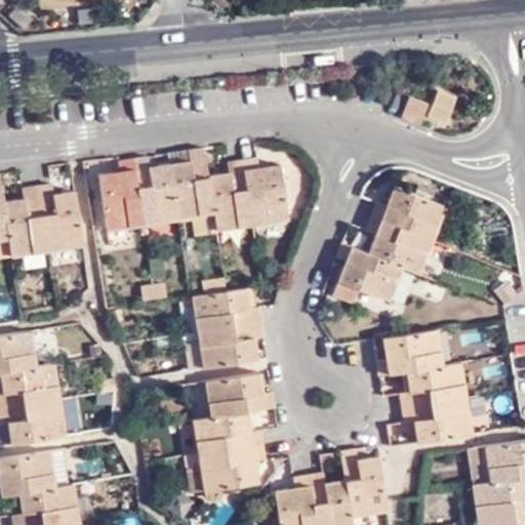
[(460,96),(443,88),(432,114),(449,121),(460,96)]
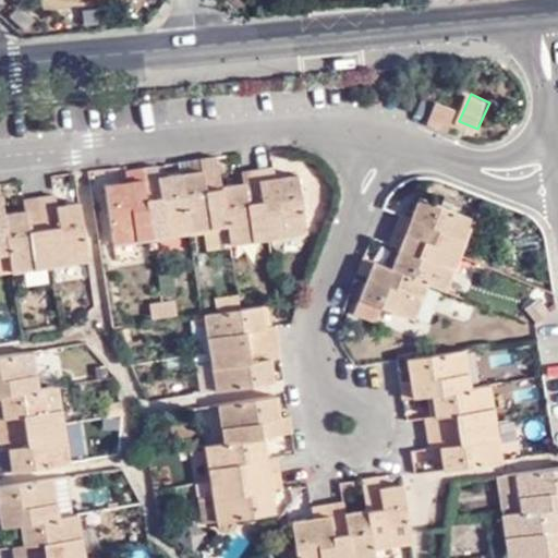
[(438,99),(429,120),(449,129),(458,107),(438,99)]
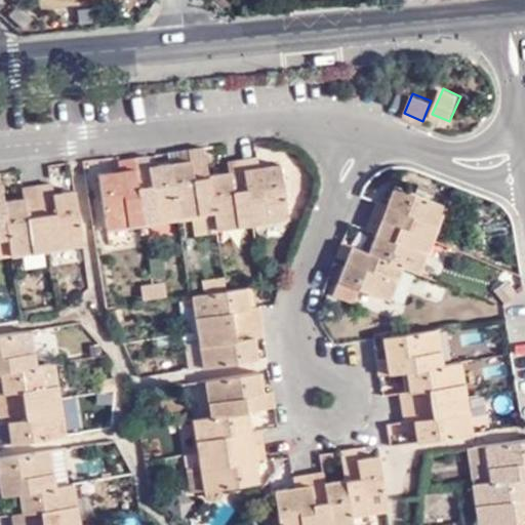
[(217,212),(212,176),(208,149),(193,151),(194,161),(187,161),(171,165),(178,218),(195,215),(217,212)]
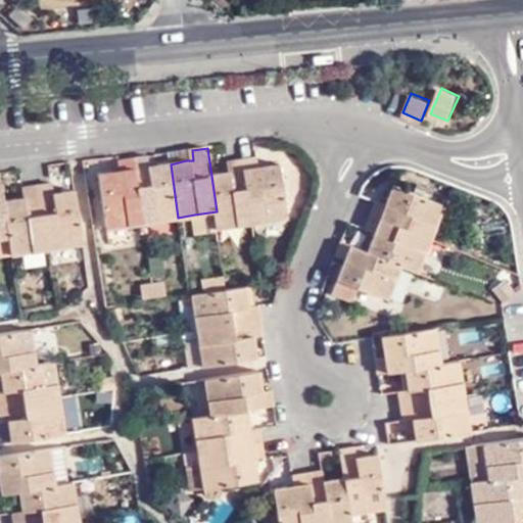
[(150,155),(136,158),(145,222),(178,218),(171,164),(158,165),(153,165),(150,155)]
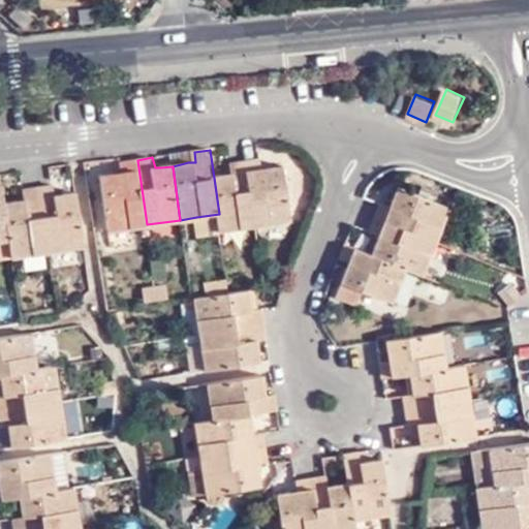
[(137,160),(123,162),(123,172),(103,175),(110,229),(147,224),(137,160)]
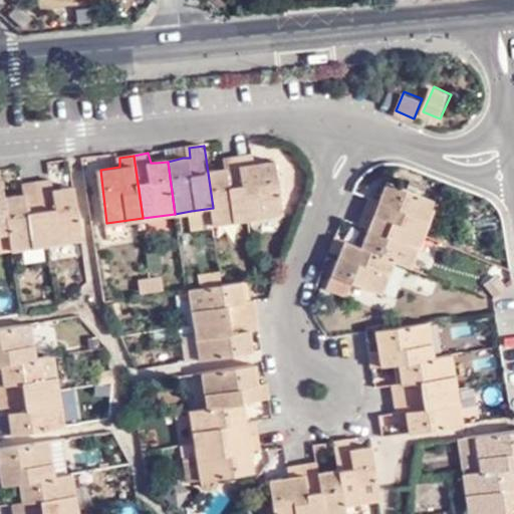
[(256,156),(243,158),(252,219),(284,214),(276,163),(258,166),(256,156)]
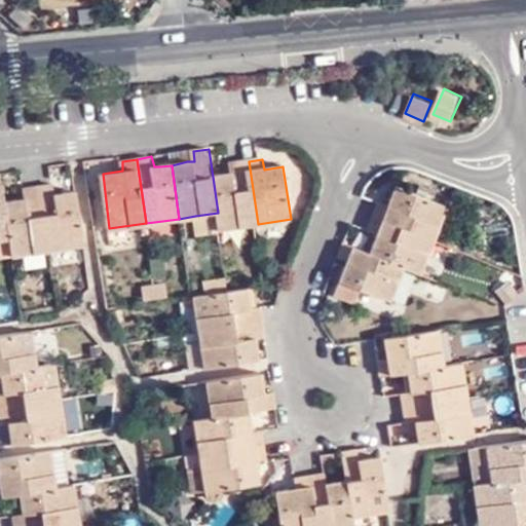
[(249,161),(230,164),(231,175),(213,177),(218,213),(221,229),(258,224),(249,161)]
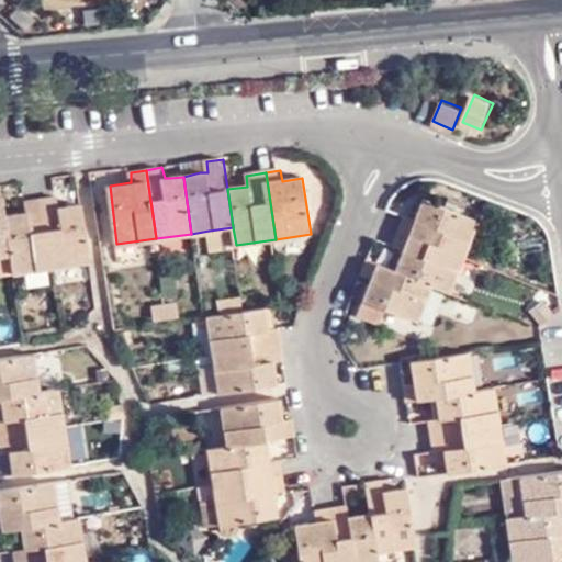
[(2,184),(0,183),(0,253),(12,251),(7,215),(2,184)]
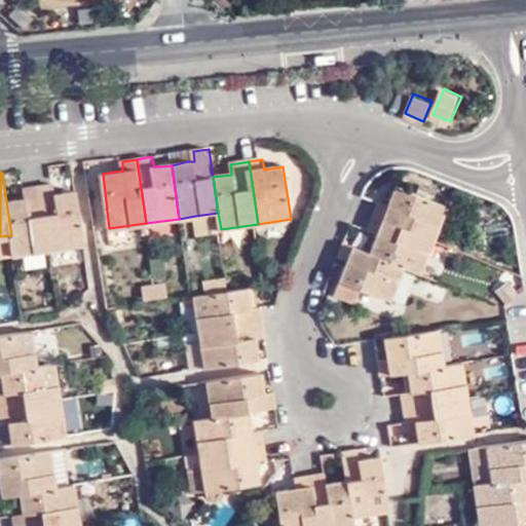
[(54,185),(41,186),(49,251),(85,246),(76,190),(55,193),(54,185)]
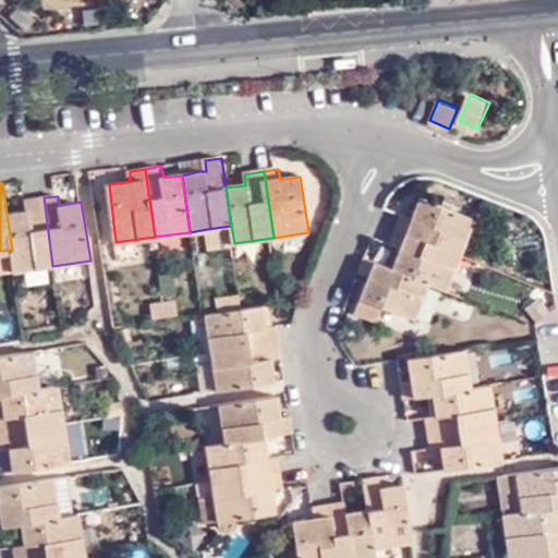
[(26,210),(7,214),(12,250),(16,271),(52,266),(44,197),(25,202),(26,210)]
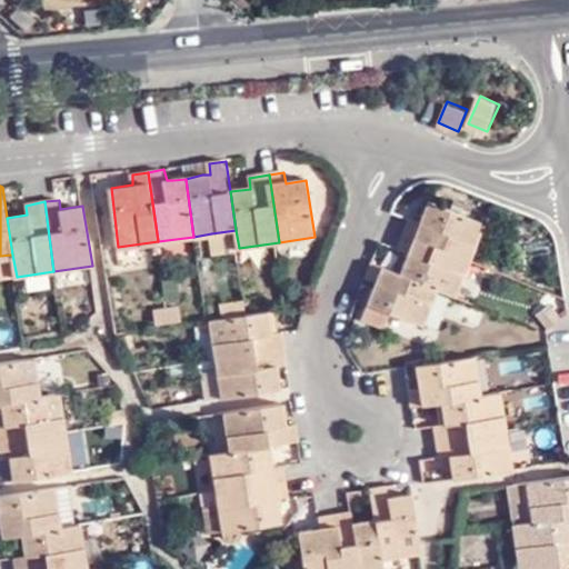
[(413,218),(407,233),(471,258),(486,223),(431,201),(422,221),(413,218)]
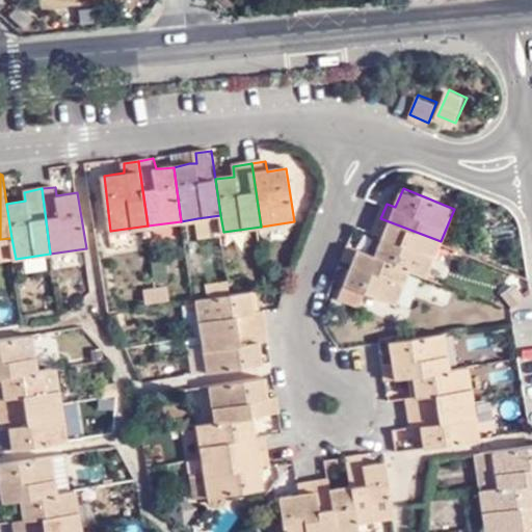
[(223,235),(223,232),(220,215),(197,218),(201,239),(223,235)]
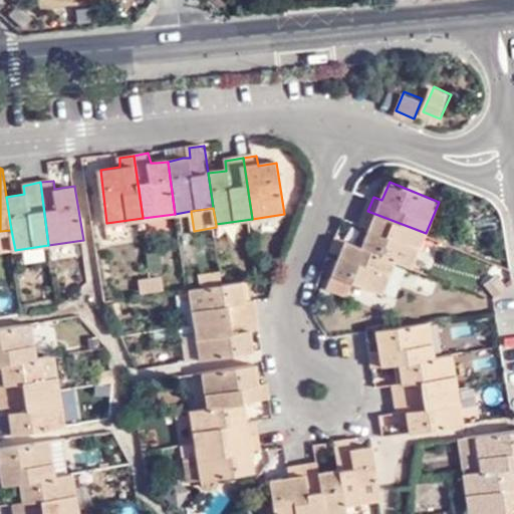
[(367,211),(360,226),(370,230),(363,247),(399,260),(413,266),(426,233),(367,211)]
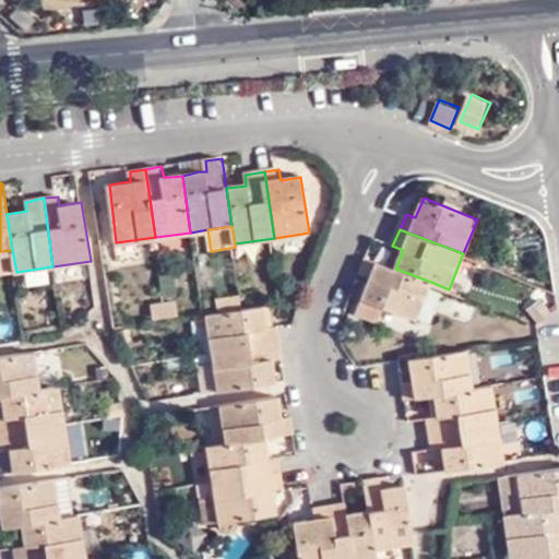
[(0,274),(16,272),(12,250),(0,251),(0,274)]
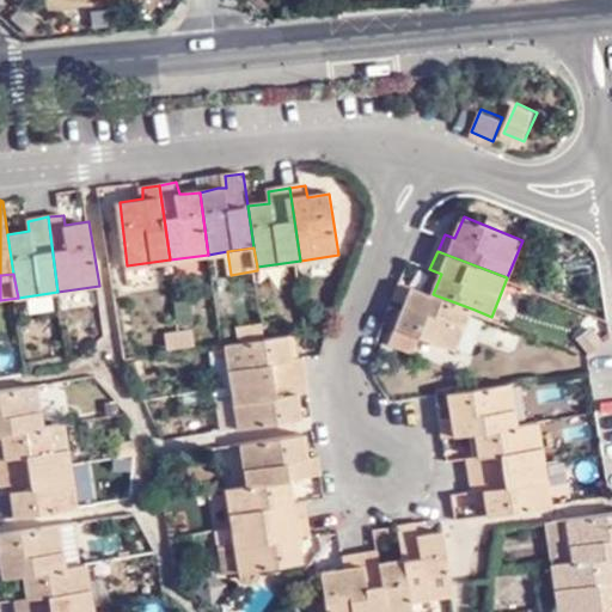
[(401,281),(393,299),(407,304),(392,342),(416,352),(422,338),(426,337),(458,350),(475,310),(433,294),(401,281)]
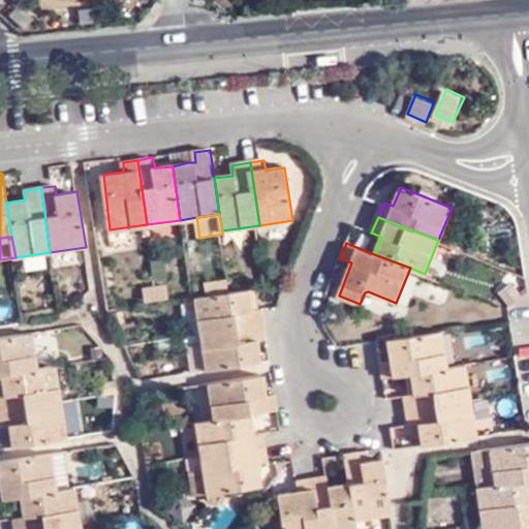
[(170,279),(168,259),(154,261),(156,280),(170,279)]
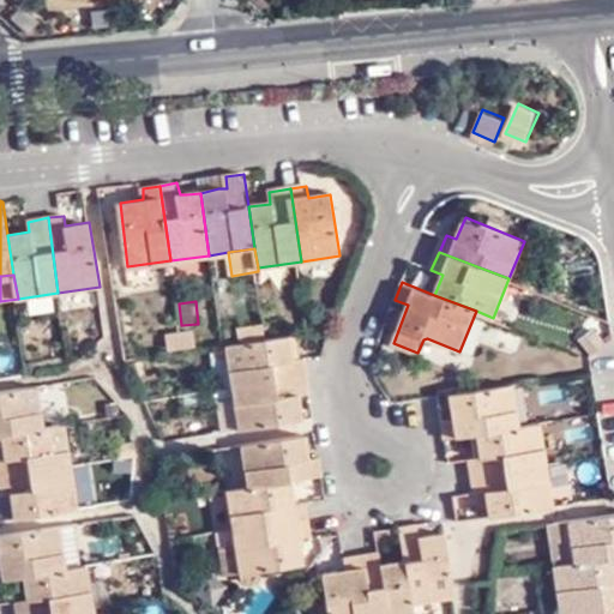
[(332,327),(330,315),(309,319),(312,331),(332,327)]
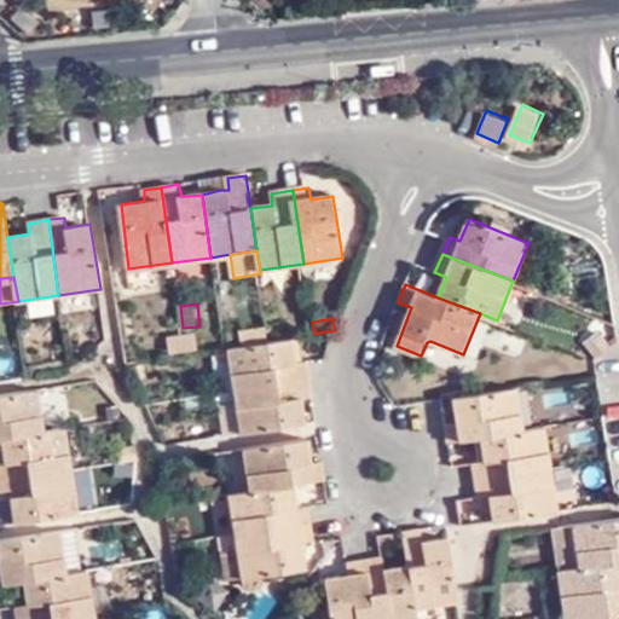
[(271,342),(268,325),(242,330),(244,346),(271,342)]
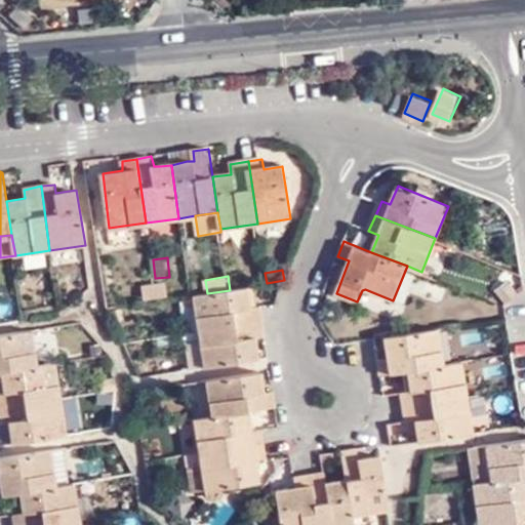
[(165,282),(155,283),(157,294),(166,293),(165,282)]
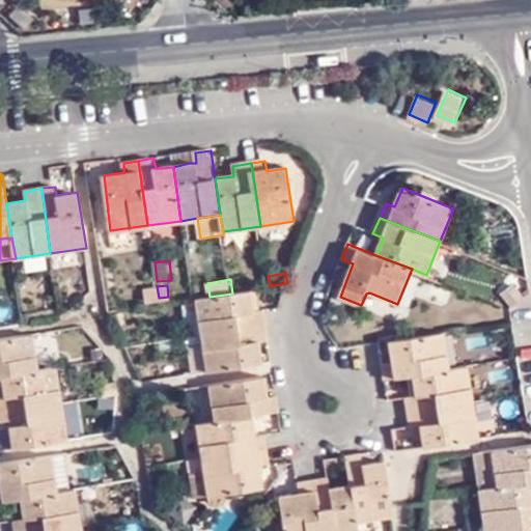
[(148,299),(159,298),(157,286),(146,288),(148,299)]
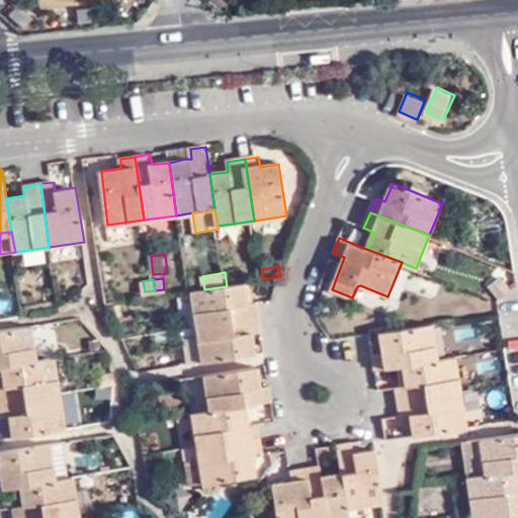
[(509,290),(502,280),(490,288),(498,299),(509,290)]
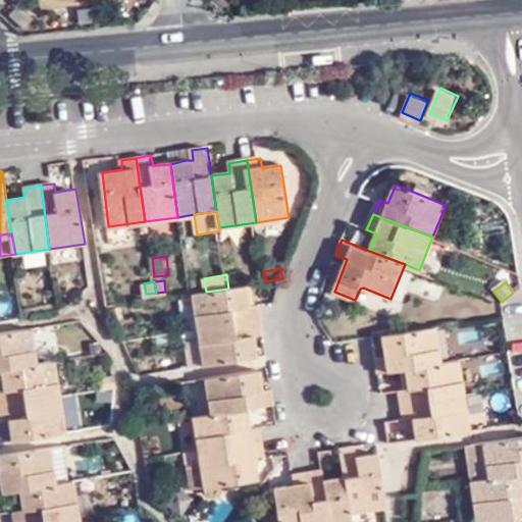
[(248,285),(228,289),(206,292),(193,293),(199,330),(262,321),(260,304),(251,306),(248,285)]
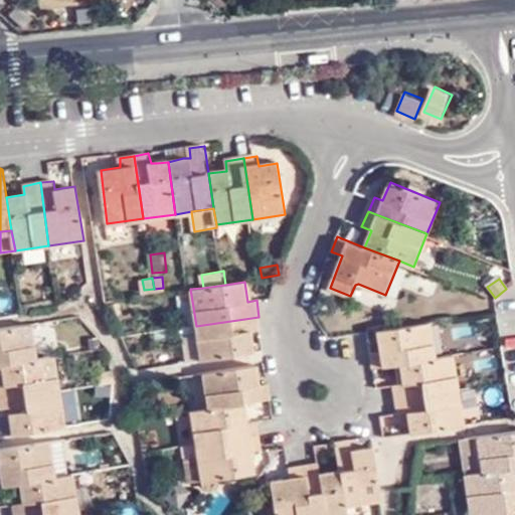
[(261,331),(259,317),(196,326),(201,361),(254,352),(252,340),(252,339),(252,334),(254,332),(261,331)]
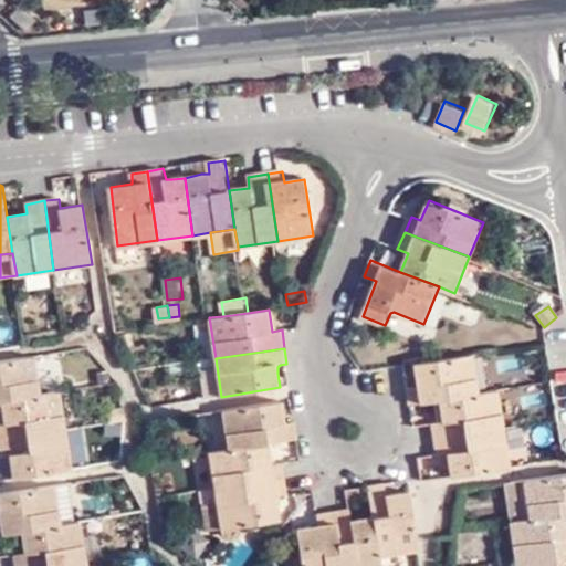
[(472,352),(412,362),(415,376),(416,385),(408,385),(410,405),(441,400),(479,395),(472,352)]
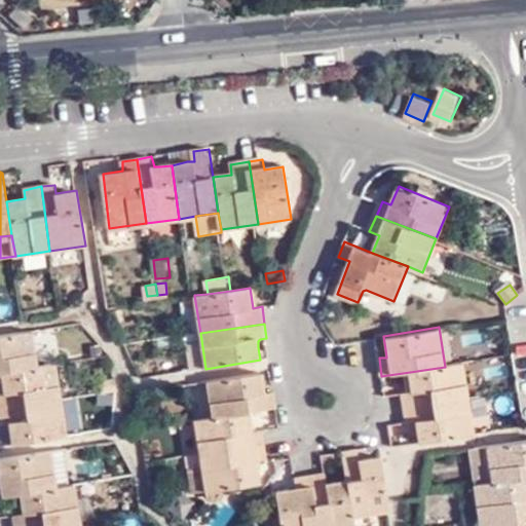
[(35,329),(0,333),(0,372),(2,372),(39,367),(35,329)]
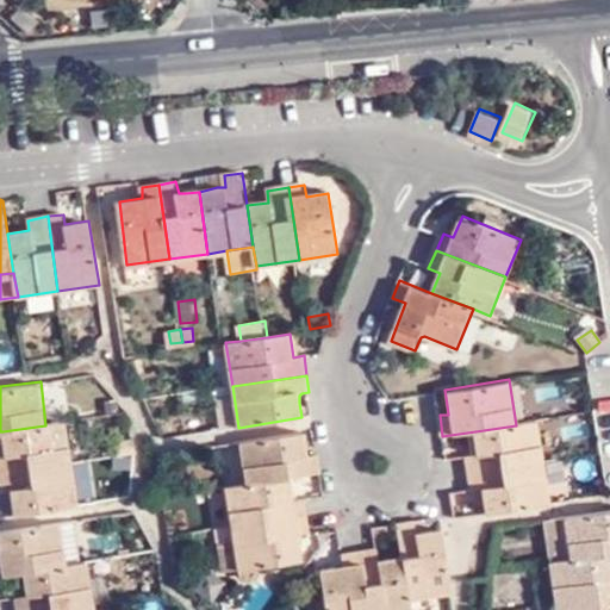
[(67,422),(45,425),(2,431),(5,455),(0,455),(0,471),(73,461),(67,422)]
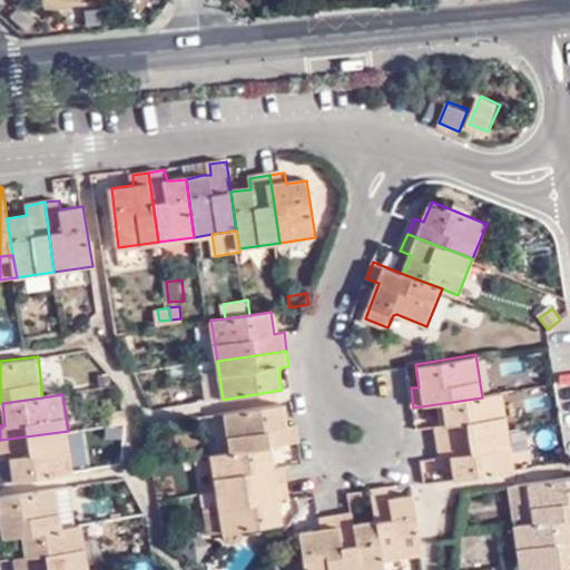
[(482,397),(444,403),(446,423),(434,425),(436,442),(508,431),(502,394),(482,397)]
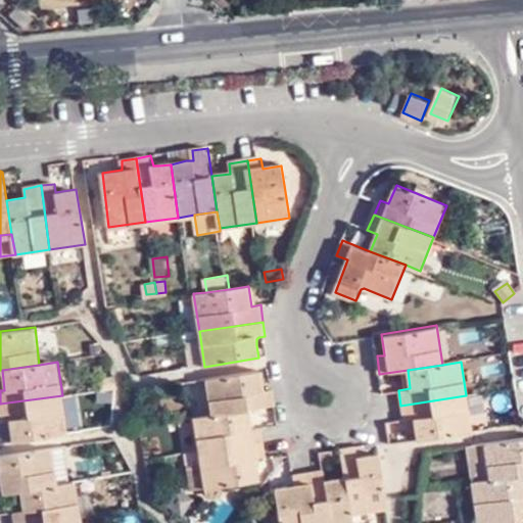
[(260,372),(208,379),(214,415),(248,410),(275,407),(273,392),(264,393),(260,372)]
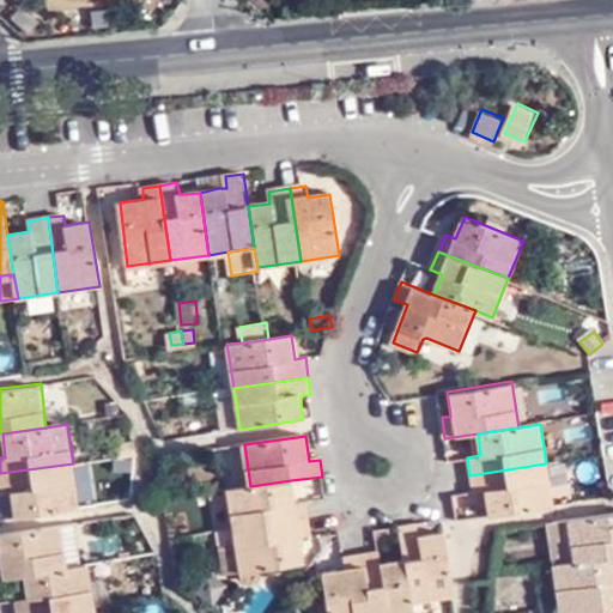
[(79,508),(73,463),(0,473),(0,493),(11,493),(14,517),(79,508)]
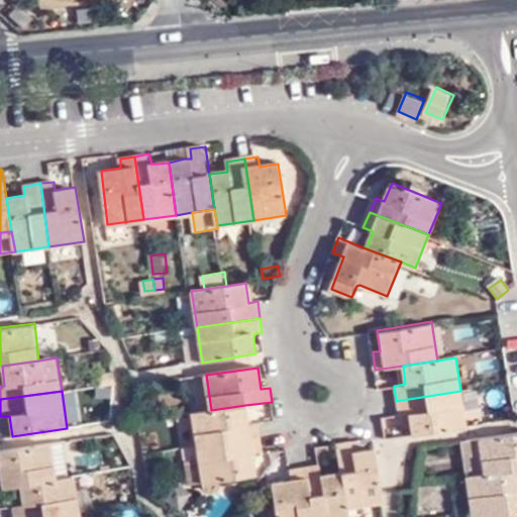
[(460,391),(396,401),(399,415),(410,414),(413,434),(466,426),(460,391)]
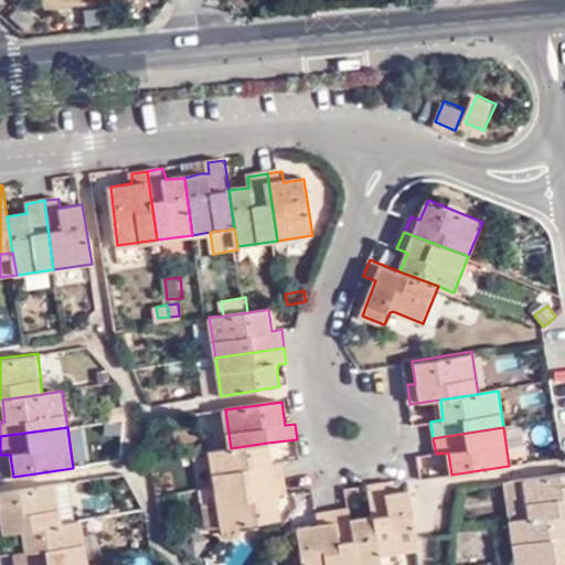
[(268,443),(231,448),(210,450),(215,491),(283,482),(281,465),(270,467),(268,443)]
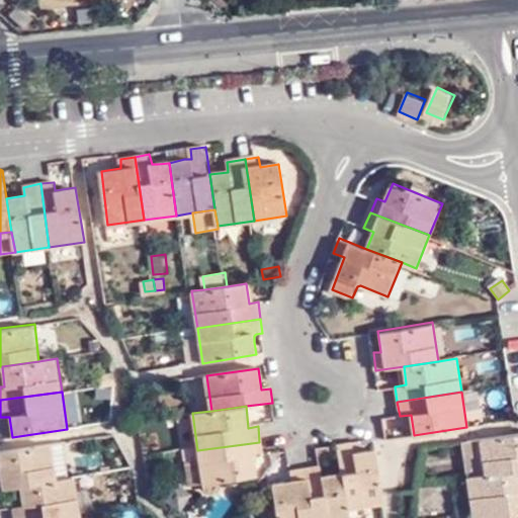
[(517,434),(478,440),(483,478),(517,471),(517,434)]
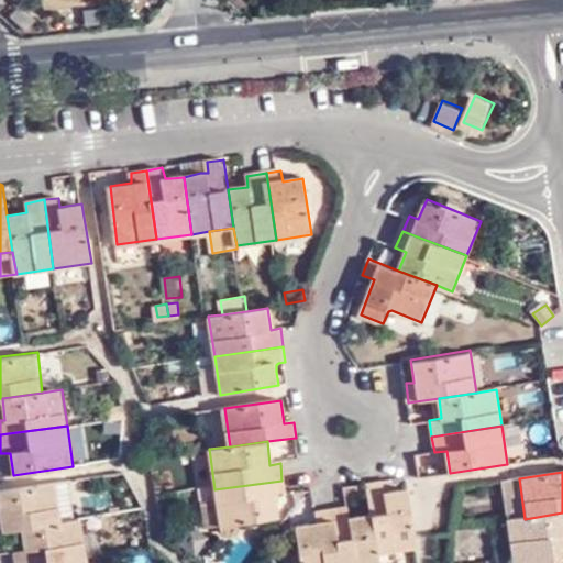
[(508,521),(525,519),(519,478),(503,482),(508,521)]
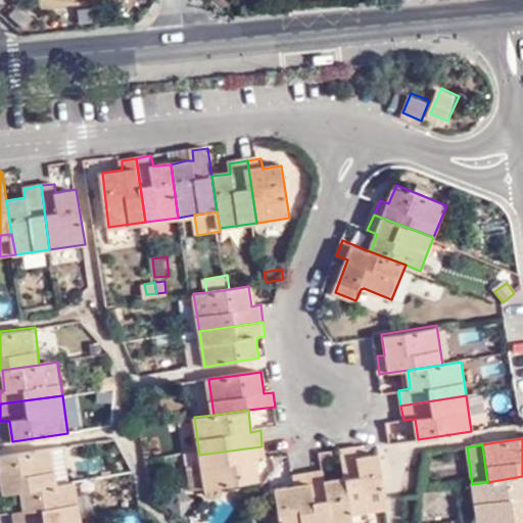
[(265,460),(262,446),(199,455),(200,459),(201,466),(204,488),(222,486),(257,481),(255,462),(265,460)]
